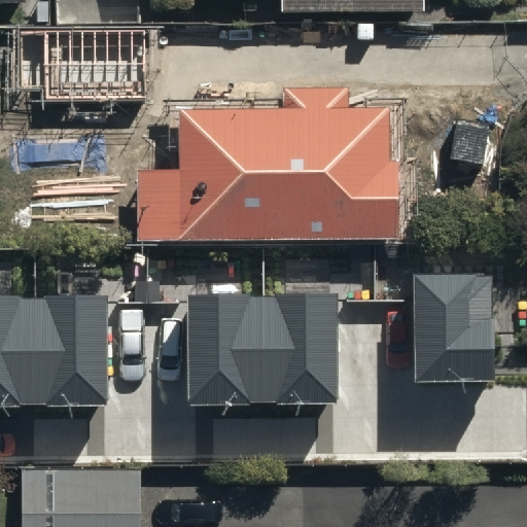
[(0,0),(0,13),(25,13),(25,0),(0,0)]
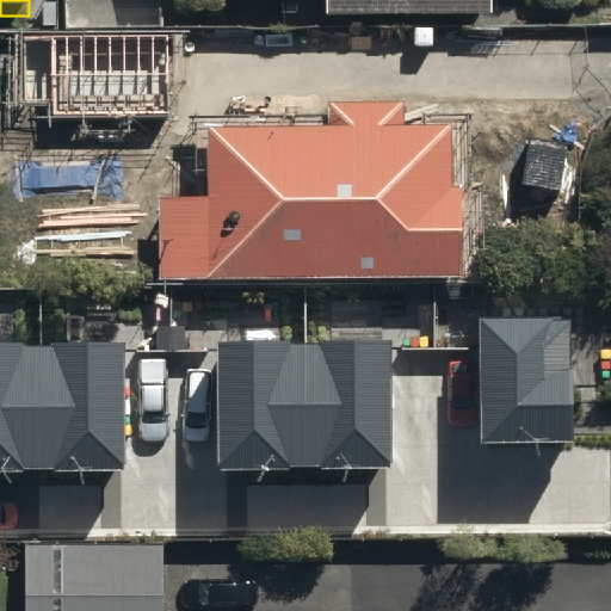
[(328,0),(328,28),(493,28),(493,0),(328,0)]
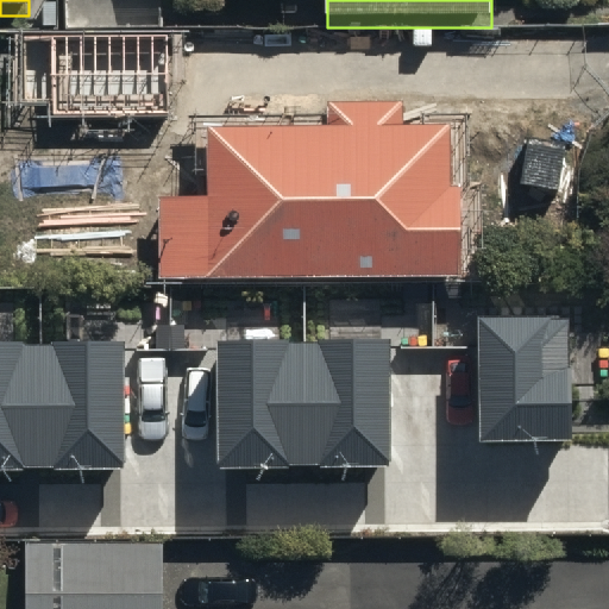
[(174,38),(51,42),(52,62),(23,63),(24,104),(56,102),(56,127),(176,124),(174,38)]
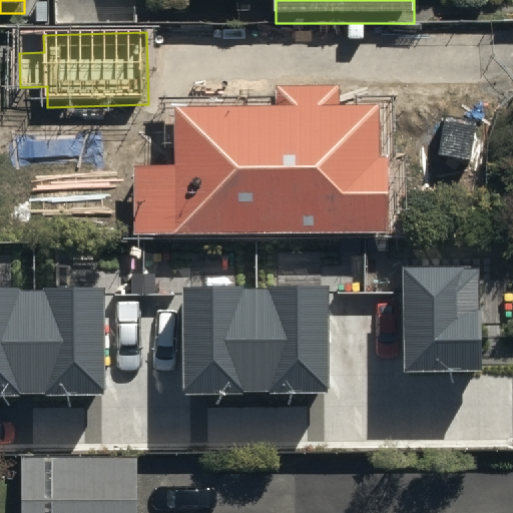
[(136,152),(137,221),(387,216),(386,142),(380,142),(379,90),(340,91),(340,74),(276,75),(276,93),(174,95),(175,151),(136,152)]
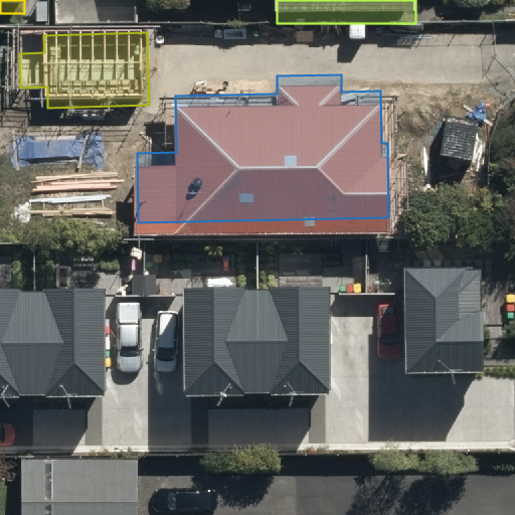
[(484,268),(405,268),(406,375),(485,375),(484,268)]
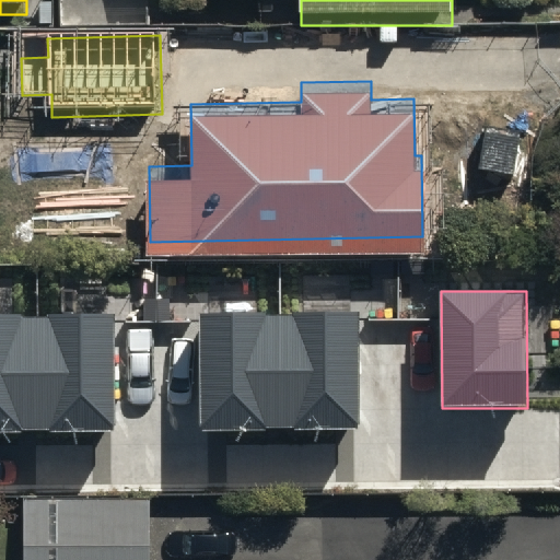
[(359,312),(200,313),(200,431),(360,430),(359,312)]
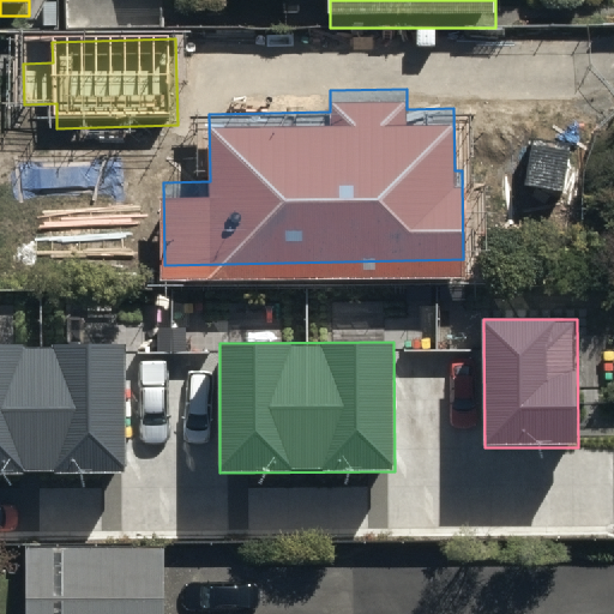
[(126,345),(0,345),(0,474),(127,474),(126,345)]
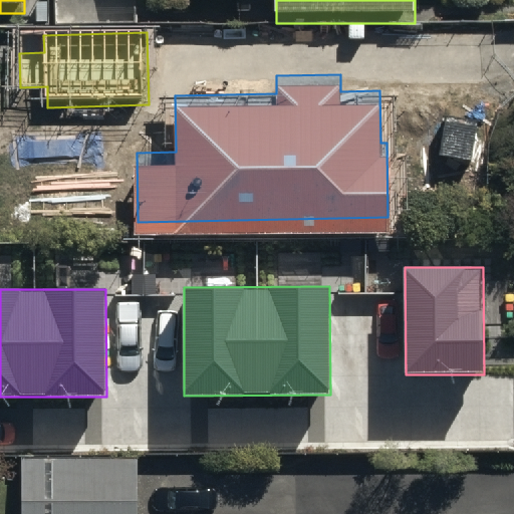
[(138,513),(138,448),(22,448),(21,513),(138,513)]
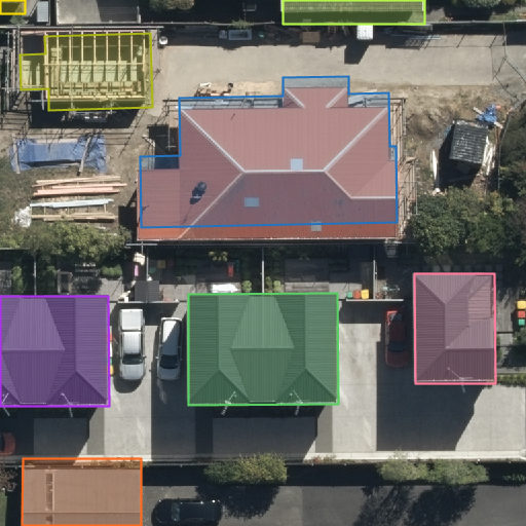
[(372,525),(373,516),(310,516),(309,525),(372,525)]
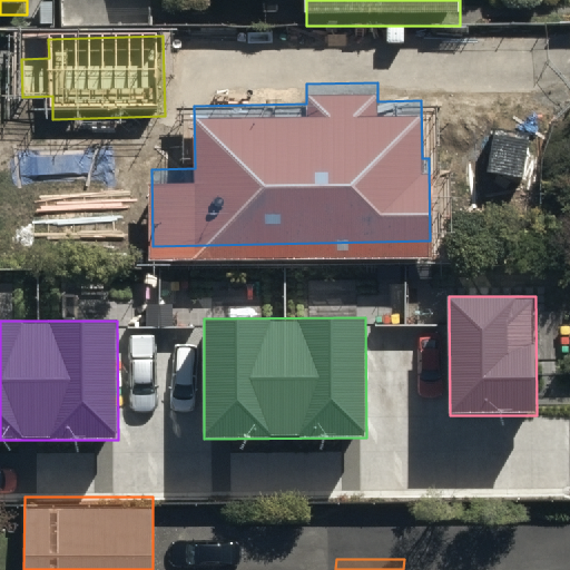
All buildings are outlined.
